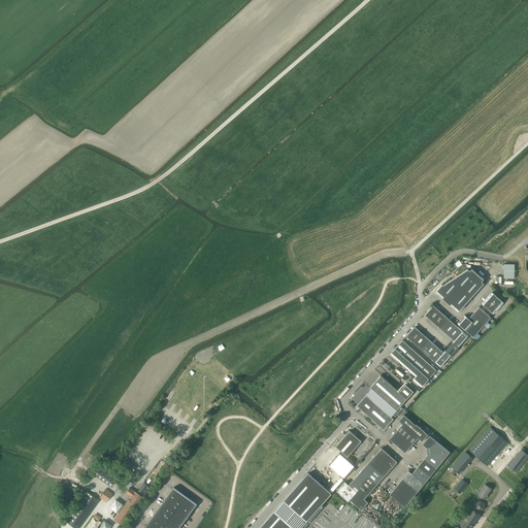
[(458,258),(453,261),(458,268),(462,265),(458,258)]
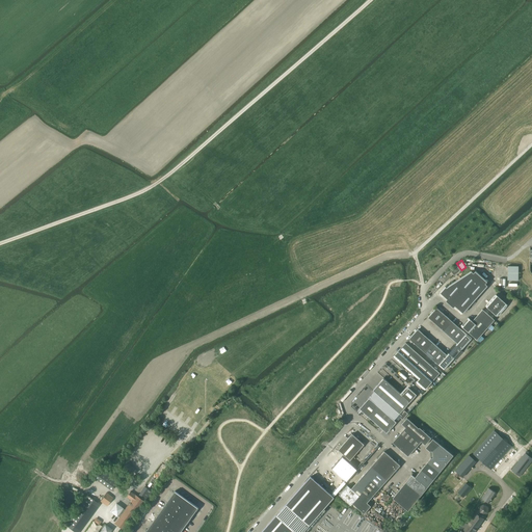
[(457,265),(450,270),(454,275),(460,271),(457,265)]
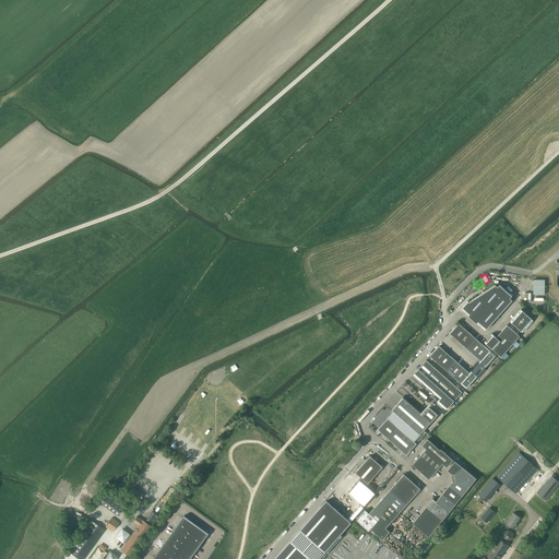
[(534,294),(545,294),(545,280),(534,280),(534,294)]
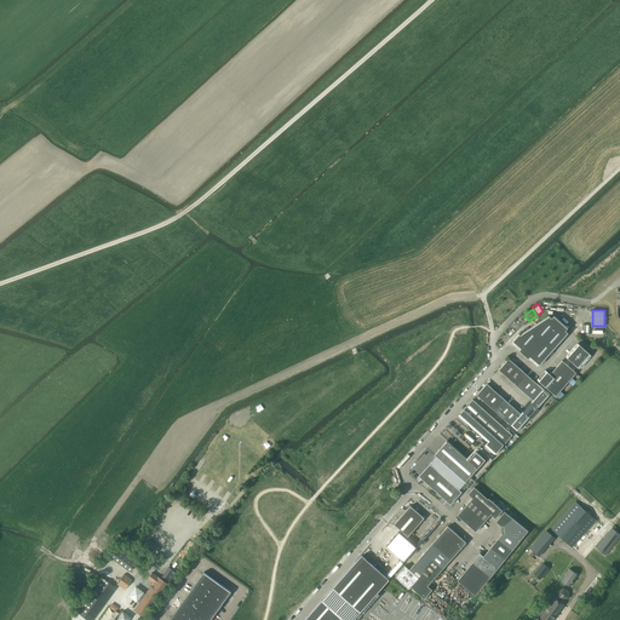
[(520,351),(529,359),(530,357),(540,365),(568,333),(566,331),(568,328),(555,316),(552,319),(550,316),(521,336),(520,334),(514,342),(522,349),(520,351)]
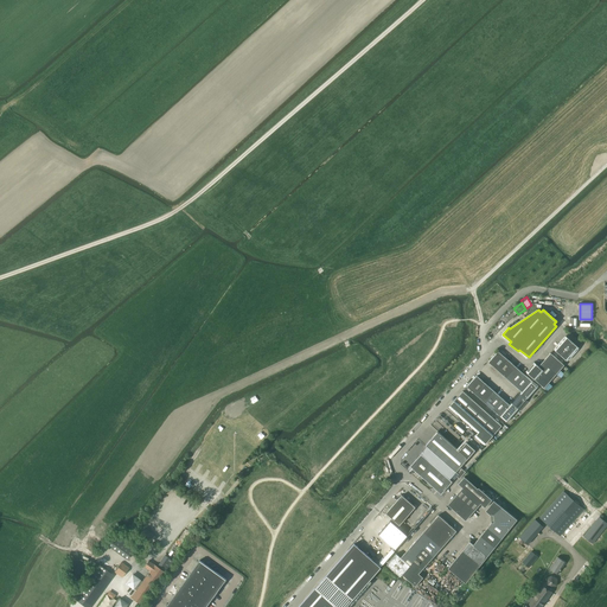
[(555,350),(568,362),(580,349),(567,337),(555,350)]
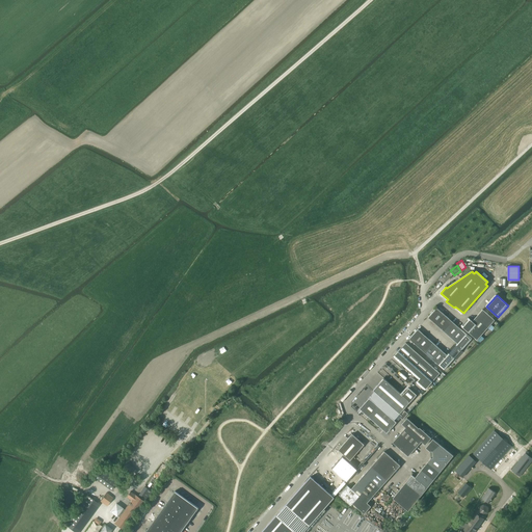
[(461,350),(472,339),(436,308),(428,318),(457,344),(447,355),(418,329),(409,339),(445,370),(454,358),(457,361),(463,352),(461,350)]
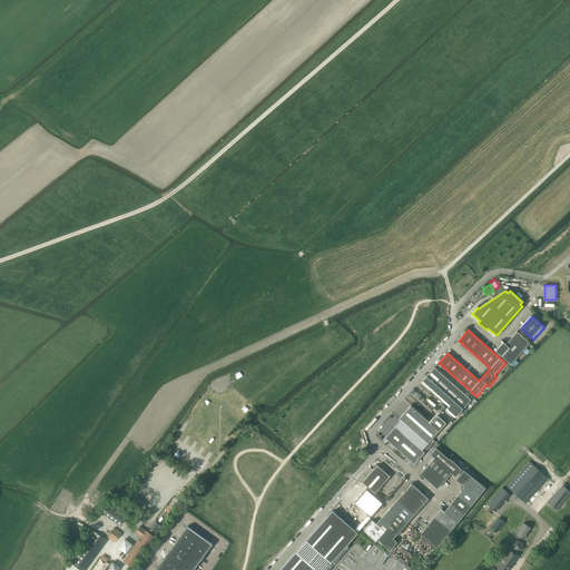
[(494,350),(511,364),(530,343),(518,332),(507,344),(502,341),(494,350)]
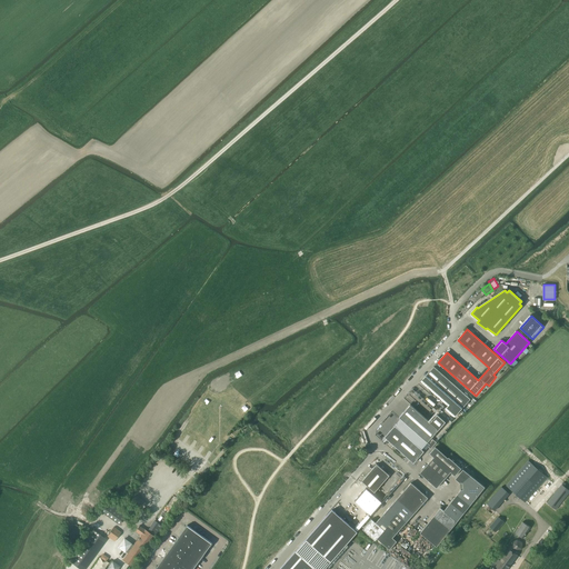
[(448,406),(446,409),(455,417),(470,399),(435,367),(421,381),(448,406)]
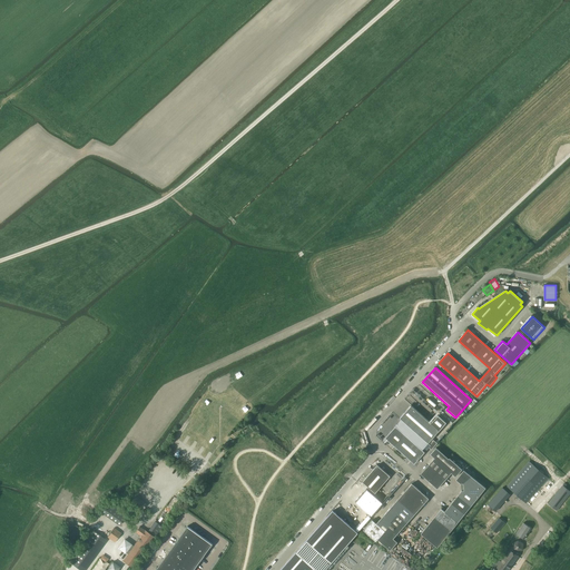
[(411,405),(400,419),(401,420),(404,422),(428,443),(431,445),(429,448),(431,450),(438,443),(435,441),(432,439),(440,431),(446,423),(438,415),(431,423),(411,405)]
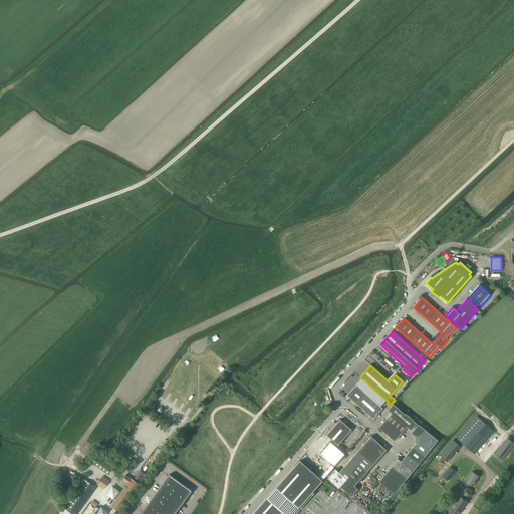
[(361,378),(356,384),(364,392),(380,406),(386,400),(364,380),(361,378)]
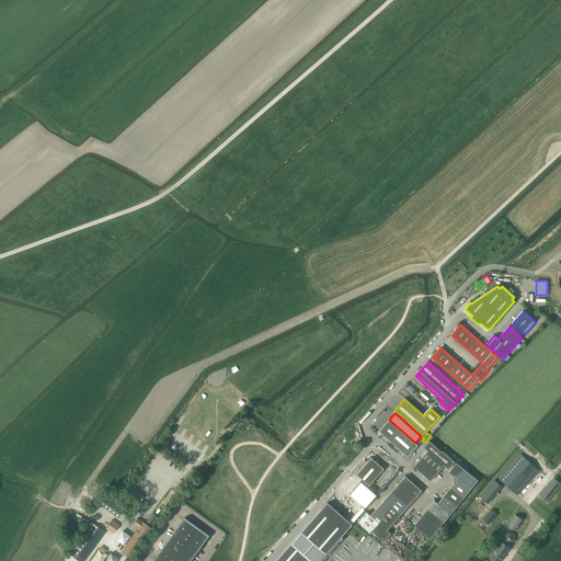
[(379,432),(408,457),(419,446),(415,443),(398,427),(389,420),(379,432)]
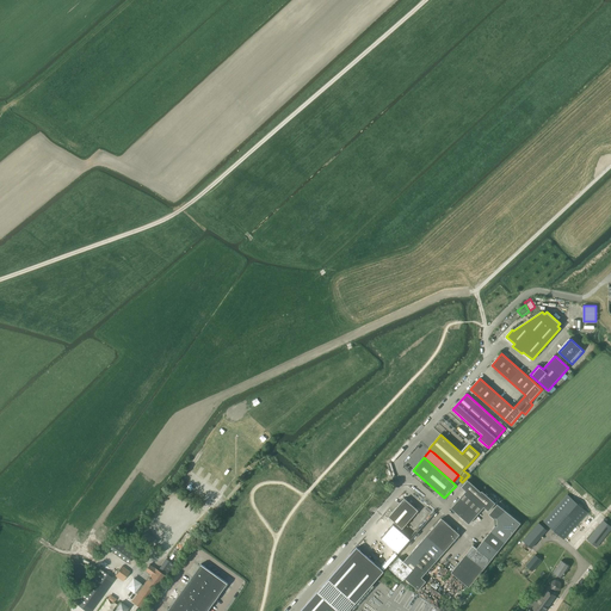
[(462,487),(466,492),(451,508),(469,524),(485,507),(488,512),(495,504),(482,492),(481,492),(468,481),(462,487)]
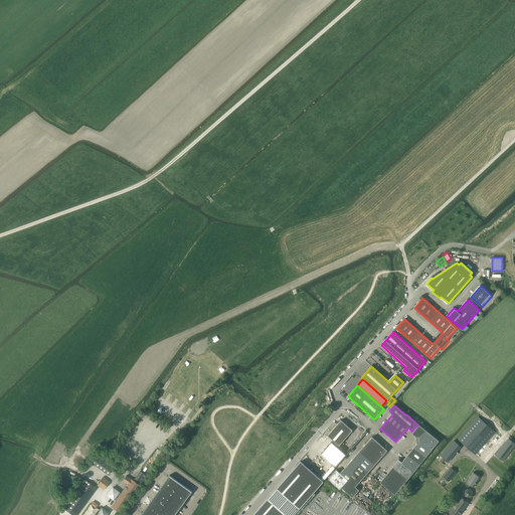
[(459,440),(475,455),(495,433),(479,417),(459,440)]
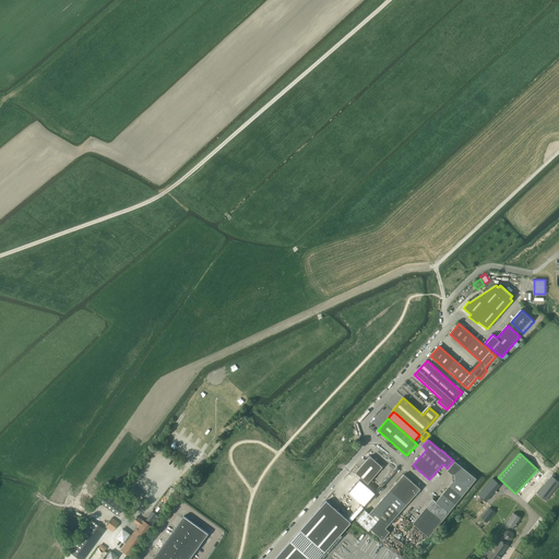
[(356,473),(368,484),(382,467),(370,456),(356,473)]
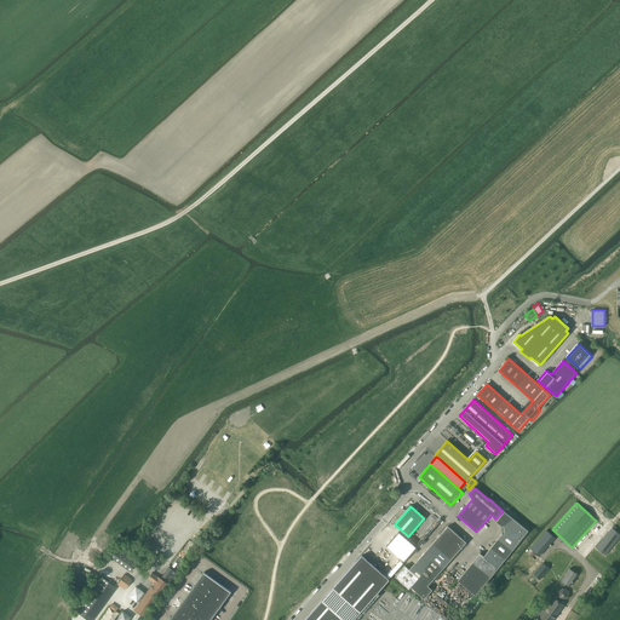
[(503,534),(484,557),(480,554),(458,581),(476,596),(528,530),(505,512),(497,522),(501,527),(504,526),(505,534),(503,534)]
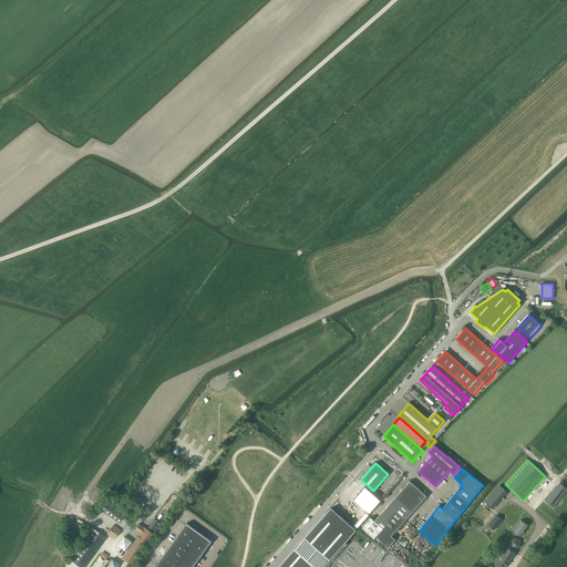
[(370,517),(361,527),(374,538),(375,537),(388,547),(395,539),(391,536),(426,496),(410,482),(374,521),(370,517)]
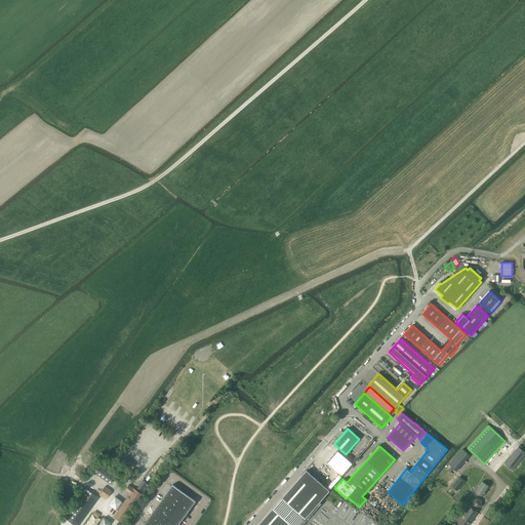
[(506,465),(513,470),(524,453),(524,452),(519,447),(506,465)]
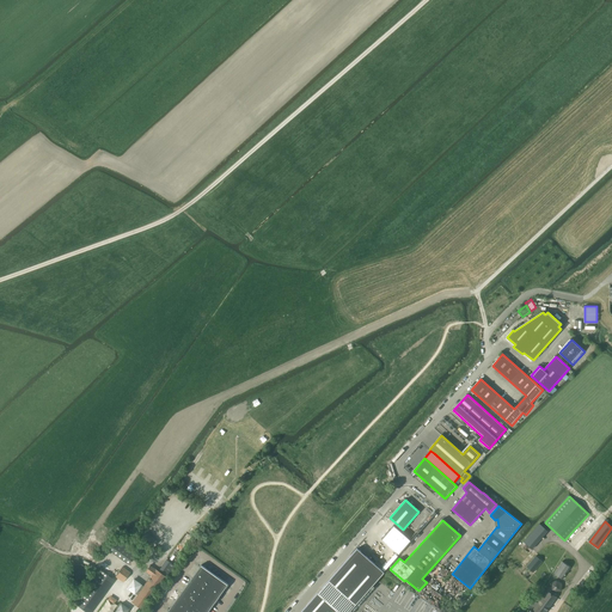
[(524,542),(532,549),(548,531),(540,524),(524,542)]
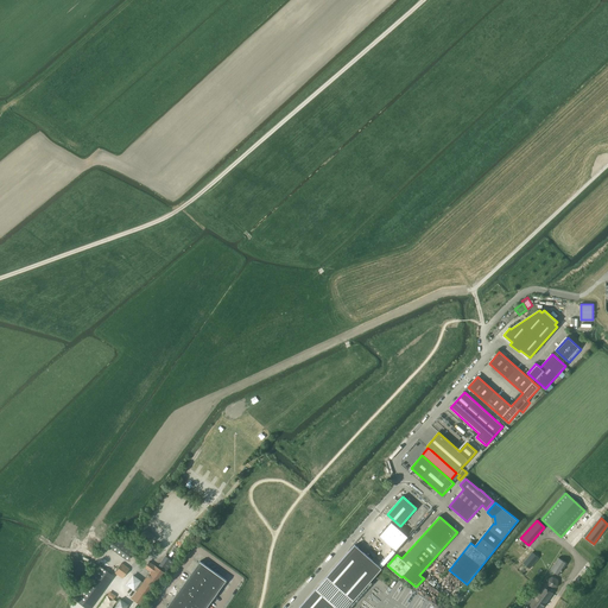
[(391,523),(379,536),(397,552),(409,538),(391,523)]
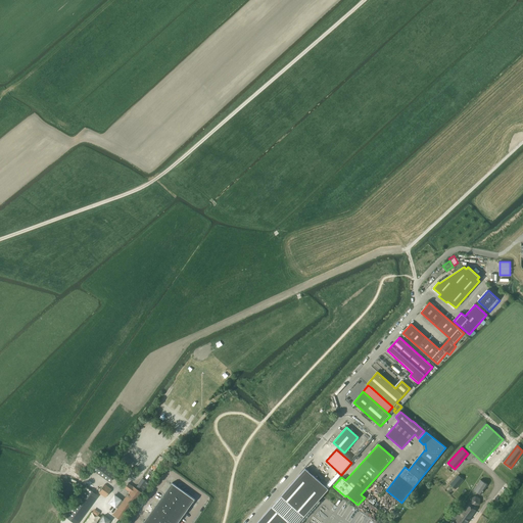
[(124,456),(121,460),(132,468),(134,464),(124,456)]
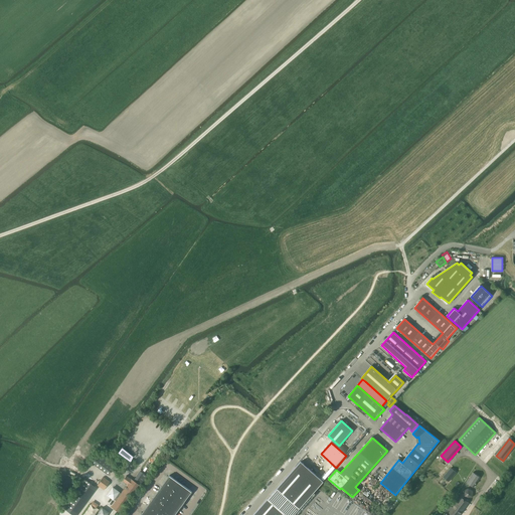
[(92,463),(108,475),(116,465),(116,464),(100,452),(99,453),(92,463)]
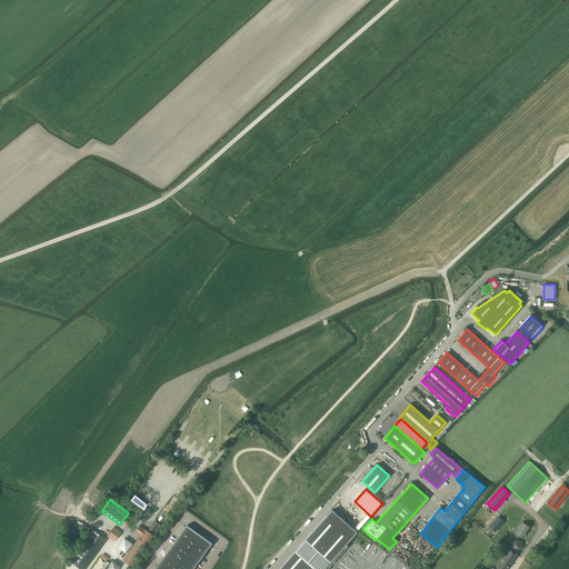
[(279,568),(323,568),(358,531),(332,510),(279,568)]
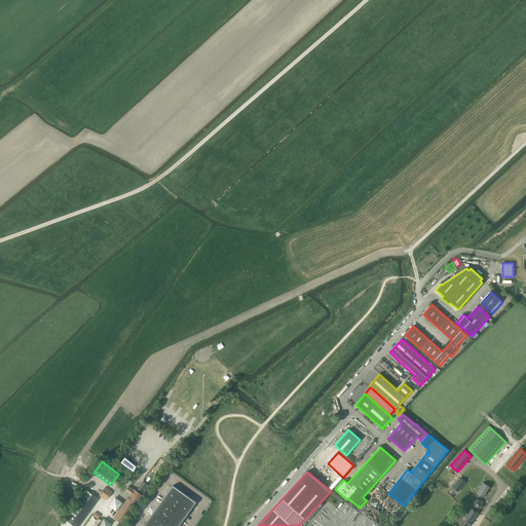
[(453,487),(458,492),(466,483),(460,478),(453,487)]
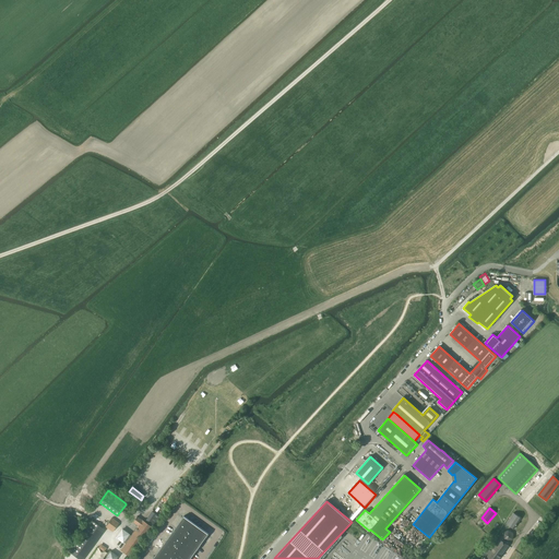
[(121,550),(130,557),(152,526),(159,516),(153,512),(145,522),(143,520),(138,516),(133,522),(139,525),(131,536),(126,544),(121,550)]
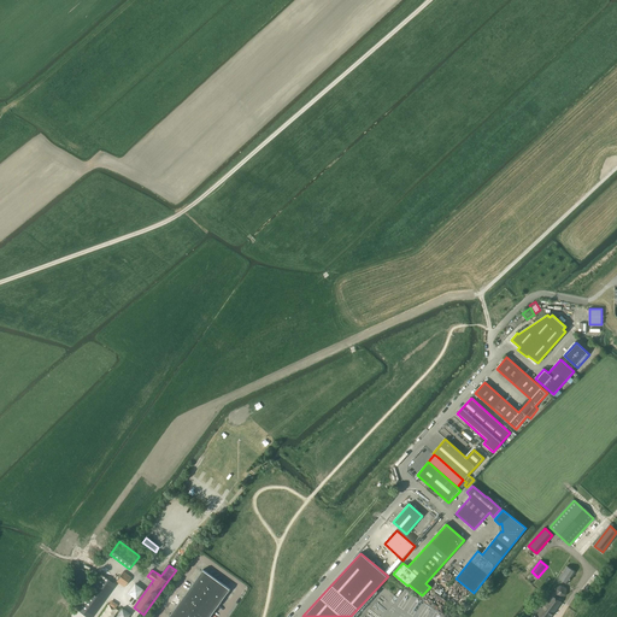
[(559,579),(568,585),(576,571),(566,566),(559,579)]
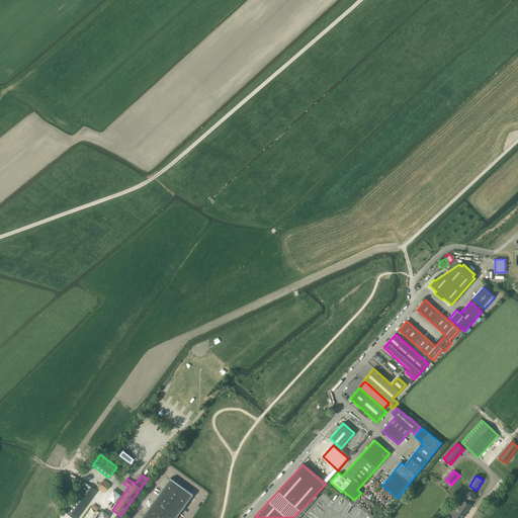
[(97,488),(104,493),(110,485),(103,480),(97,488)]
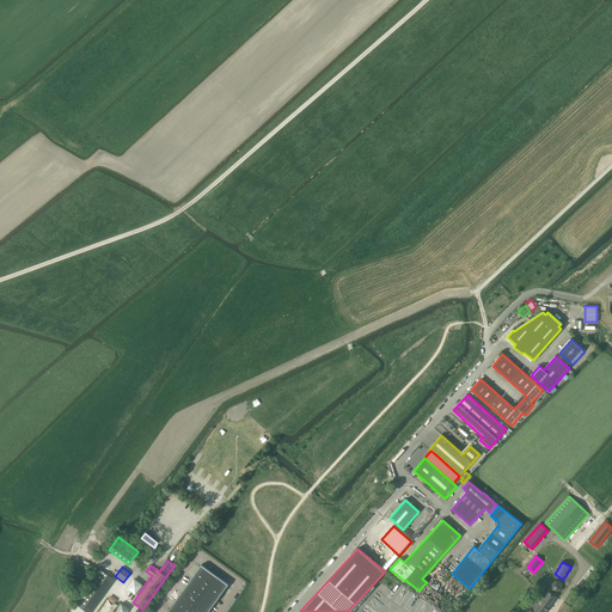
[(209,611),(228,586),(201,567),(167,611),(209,611)]
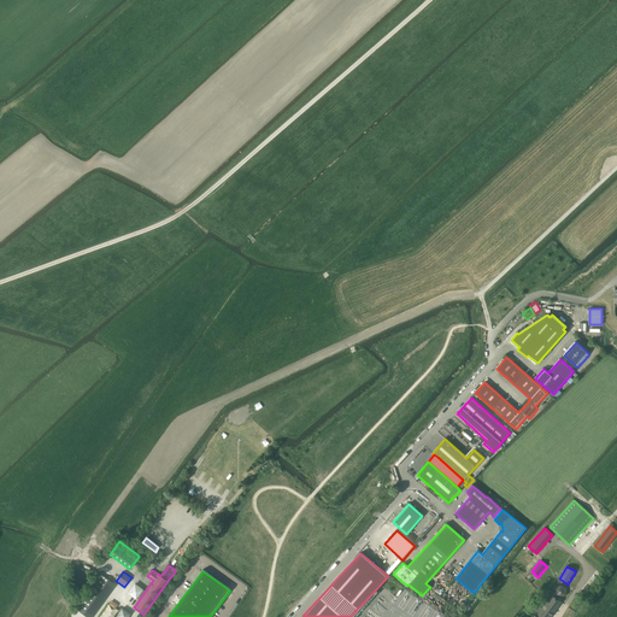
[(116,585),(101,575),(78,606),(93,616),(116,585)]
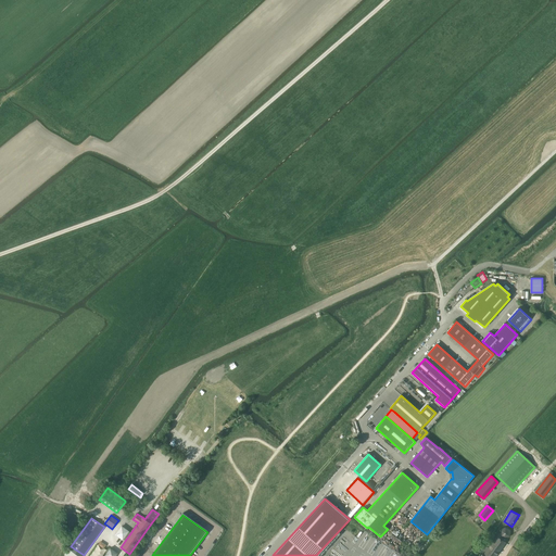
[(121,526),(115,534),(125,541),(130,533),(121,526)]
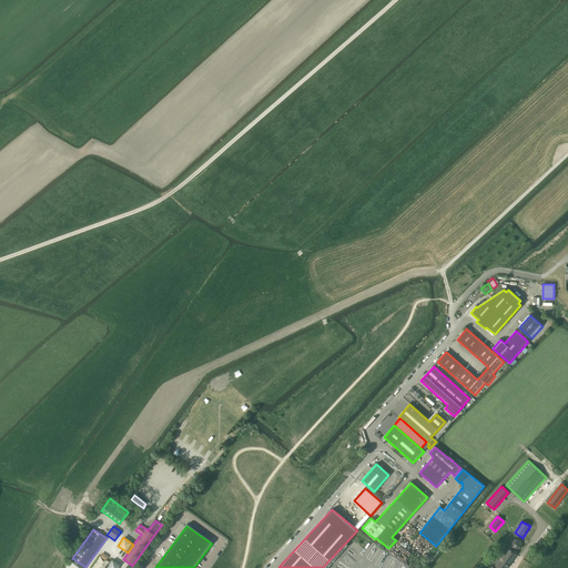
[(493,561),(496,564),(494,567),(493,566),(490,567),(486,567),(485,567),(506,567),(517,554),(508,548),(499,560),(496,557),(493,561)]
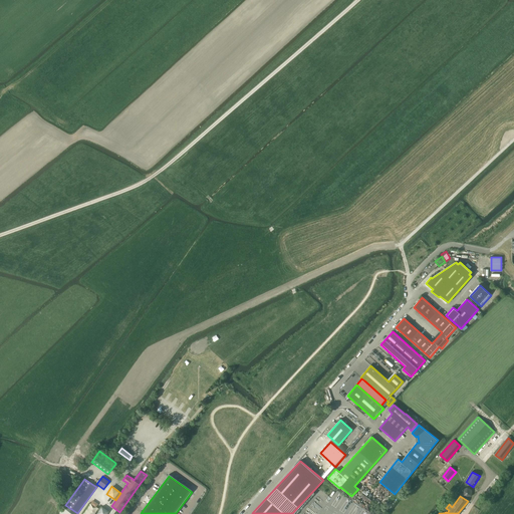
All buildings are outlined.
